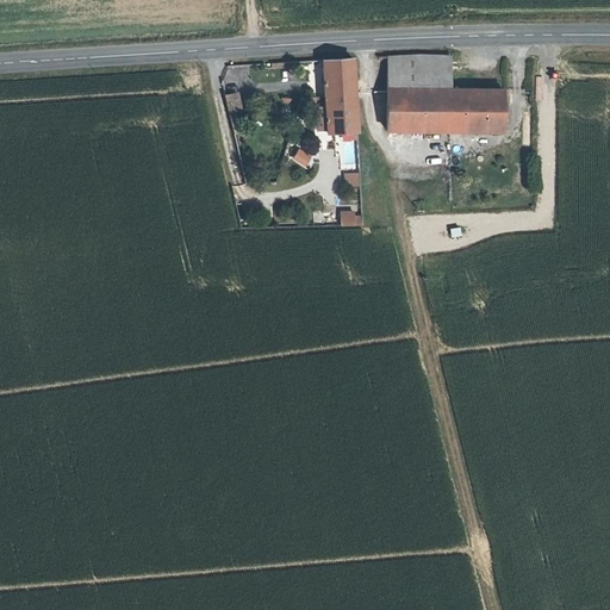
[(399,54),(385,55),(386,83),(450,85),(450,53),(399,54)]
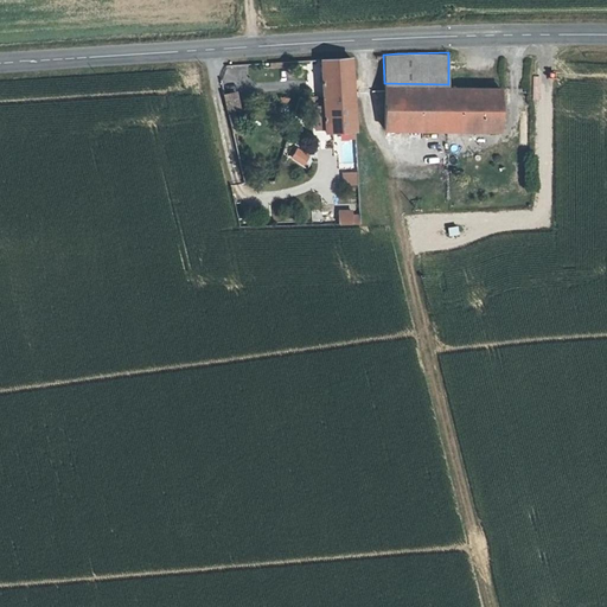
[(349,57),(320,59),(323,95),(350,94),(349,57)]
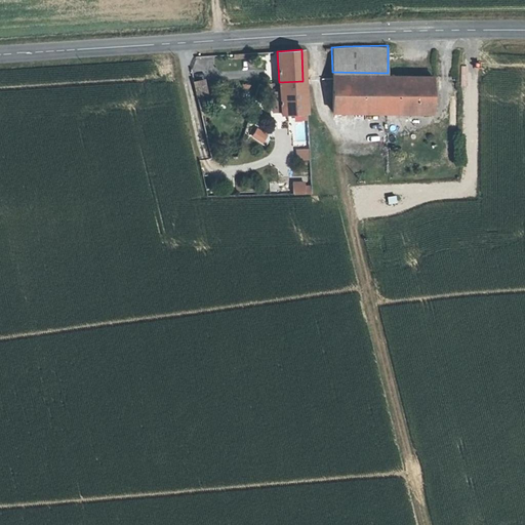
[(332,72),(331,106),(432,110),(433,75),(388,73),(332,72)]
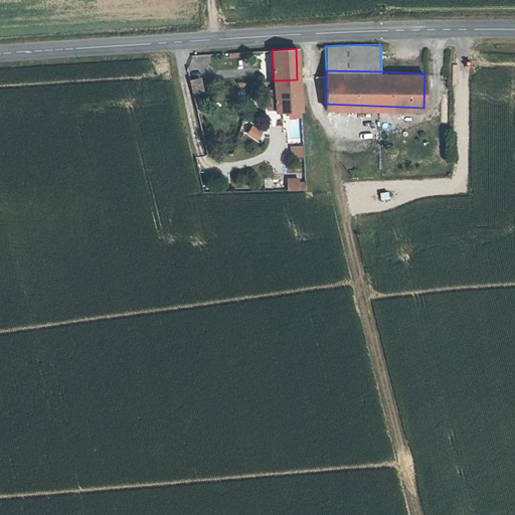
[(200,78),(189,81),(192,94),(202,91),(200,78)]
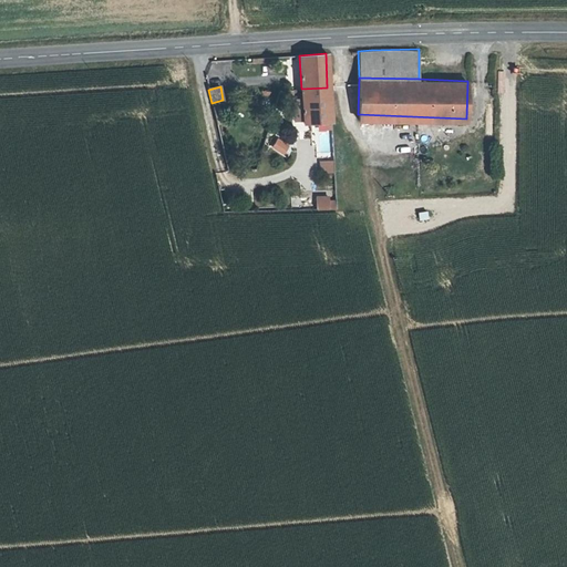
[(301,89),(302,123),(329,122),(327,88),(301,89)]
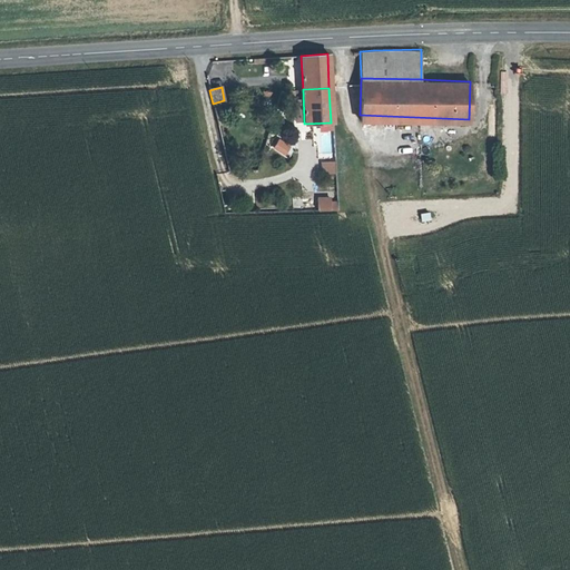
[(218,106),(214,107),(217,124),(223,123),(218,106)]
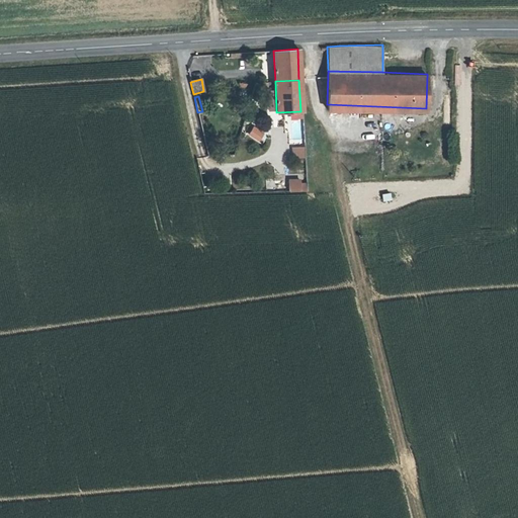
[(254,124),(248,136),(259,142),(265,131),(254,124)]
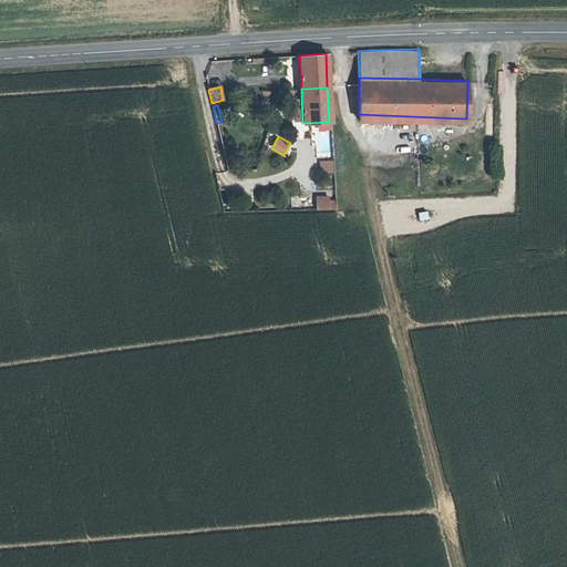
[(331,160),(317,161),(318,172),(331,171),(331,160)]
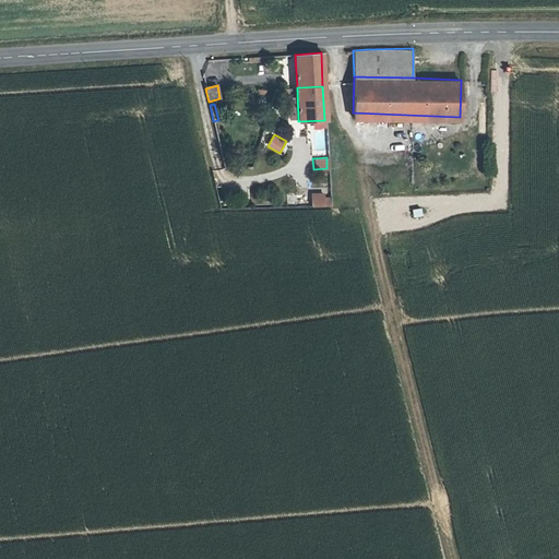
[(215,185),(230,183),(229,168),(214,169),(215,185)]
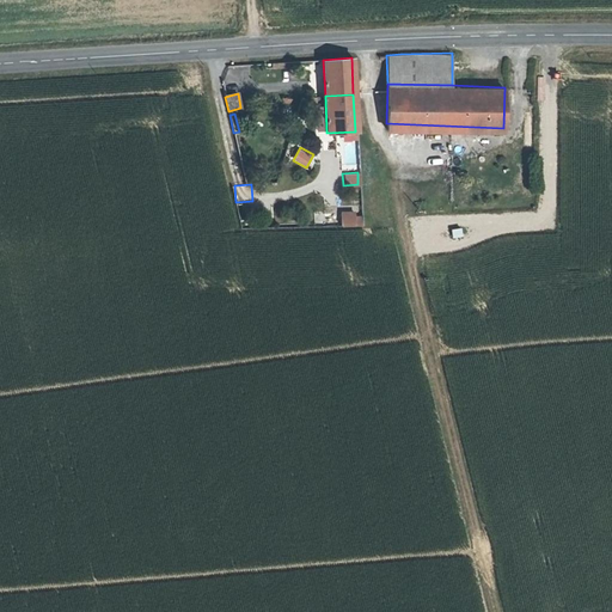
[(362,212),(341,212),(341,226),(362,226),(362,212)]
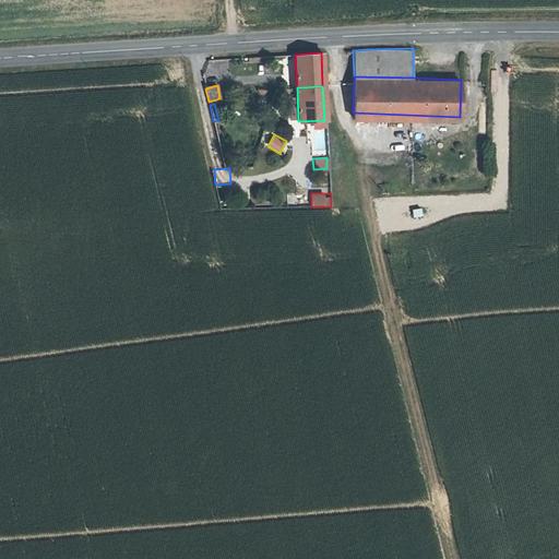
[(413,218),(424,216),(421,207),(412,210),(413,218)]
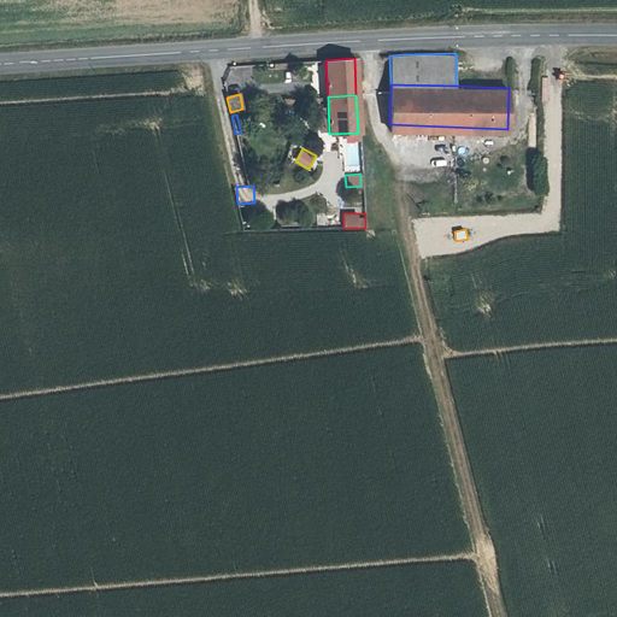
All buildings are outlined.
